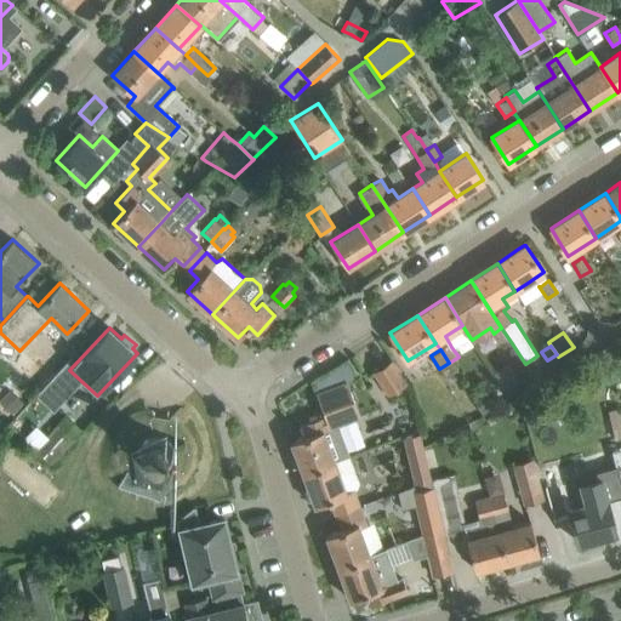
[(392,362),(375,372),(388,393),(405,381),(392,362)]
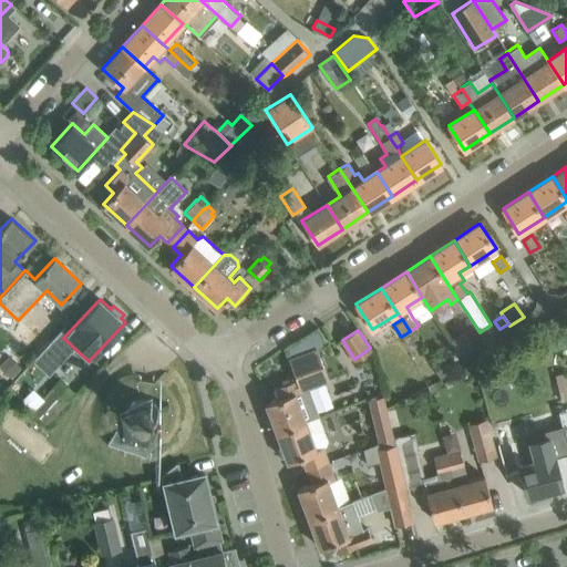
[(465,333),(449,344),(459,360),(475,350),(465,333)]
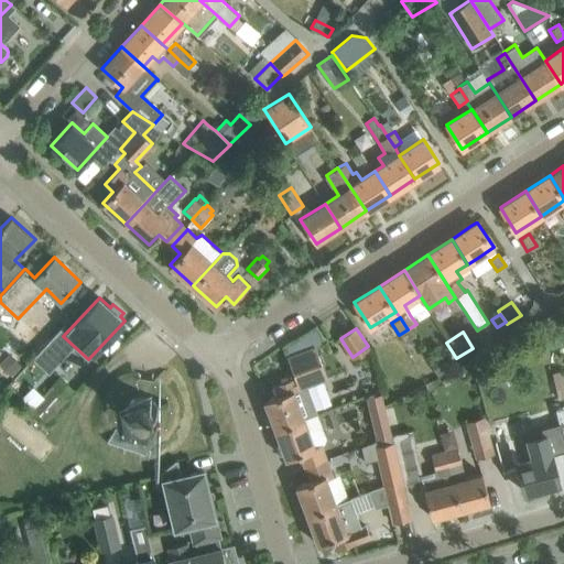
[(305,419),(317,414),(306,386),(327,378),(315,346),(288,357),(295,377),(274,384),(278,394),(264,400),(275,431),(305,419)]
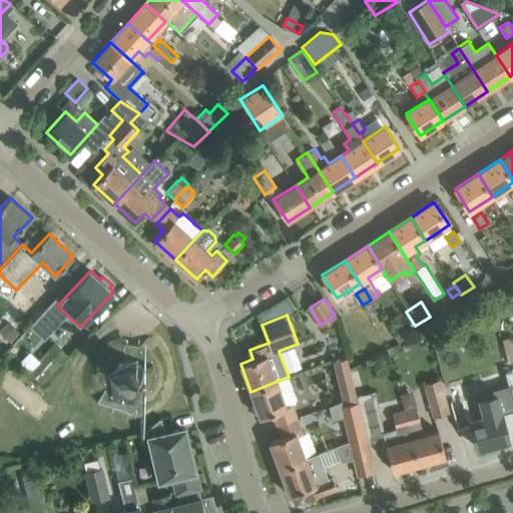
[(9,322),(0,330),(0,333),(10,342),(20,332),(9,322)]
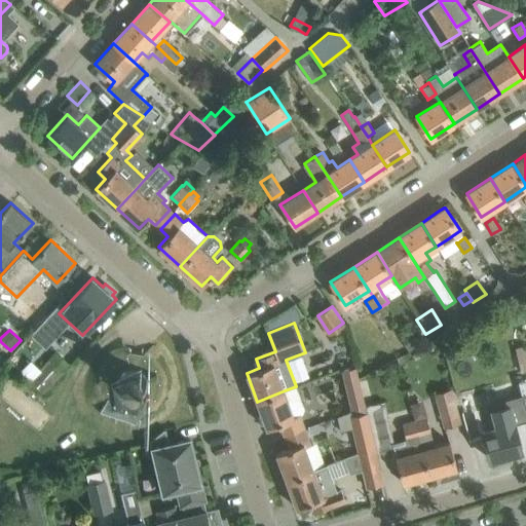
[(412,330),(400,336),(409,351),(420,345),(412,330)]
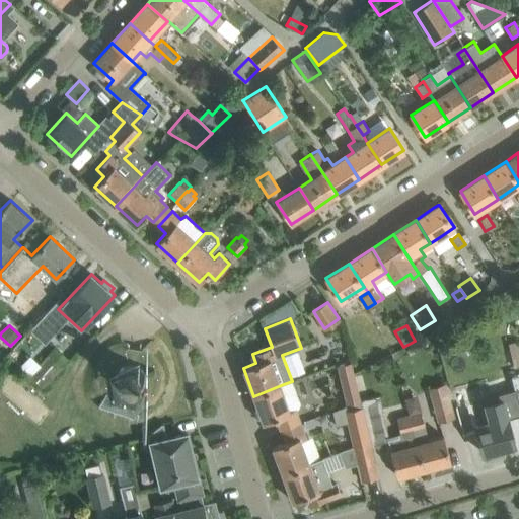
[(518,349),(518,344),(508,346),(514,371),(518,369),(518,349)]
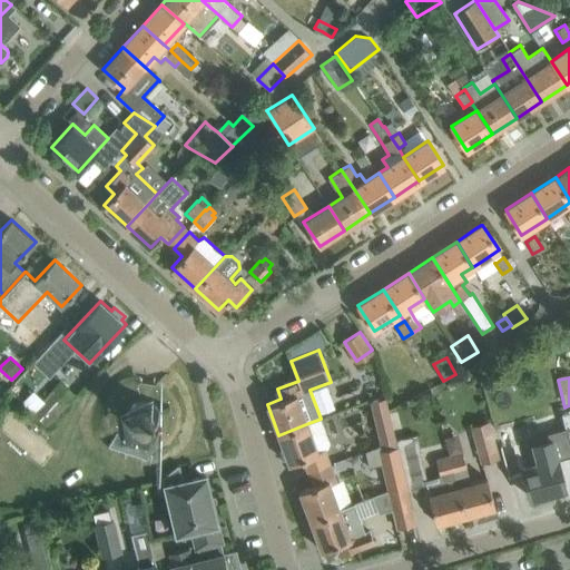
[(39,403),(31,411),(47,426),(76,395),(60,381),(39,403)]
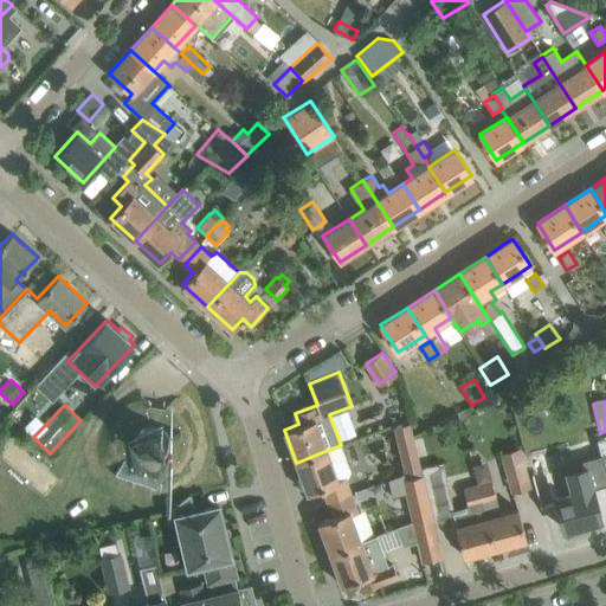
[(410,423),(394,426),(406,470),(420,465),(410,423)]
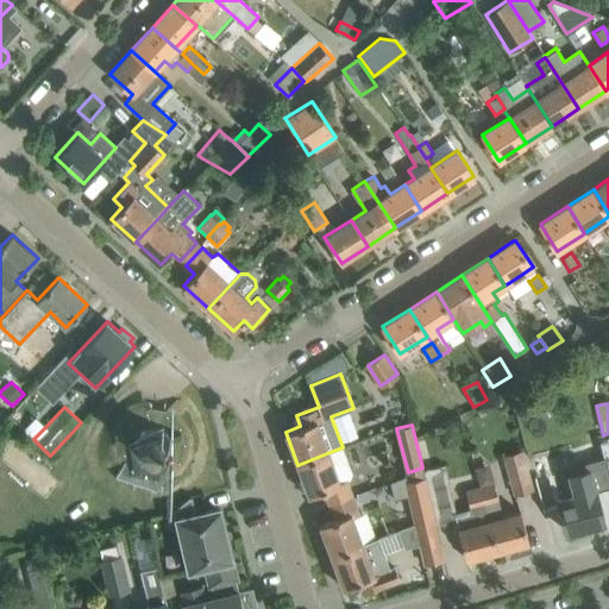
[(125,464),(121,469),(123,469),(159,482),(165,484),(168,478),(167,478),(163,477),(168,464),(165,458),(167,458),(169,453),(170,447),(170,443),(168,438),(165,433),(161,431),(155,428),(150,429),(145,431),(142,433),(138,437),(137,440),(136,445),(136,450),(125,464)]
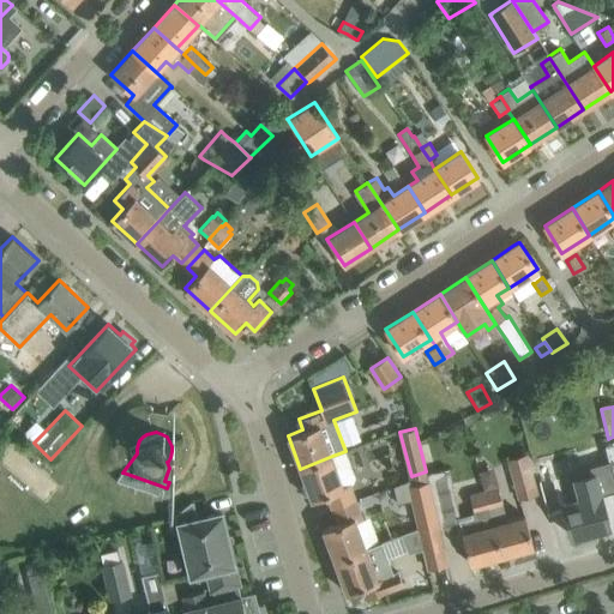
[(528,453),(506,458),(518,500),(539,494),(528,453)]
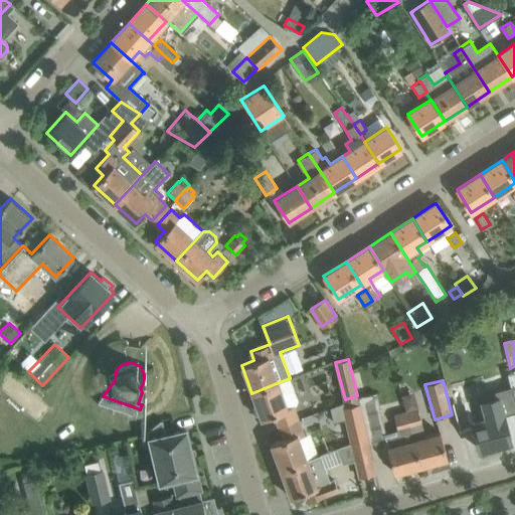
[(279,382),(251,393),(262,418),(274,414),(278,423),(298,416),(294,406),(297,405),(299,399),(295,391),(290,389),(282,391),(279,382)]
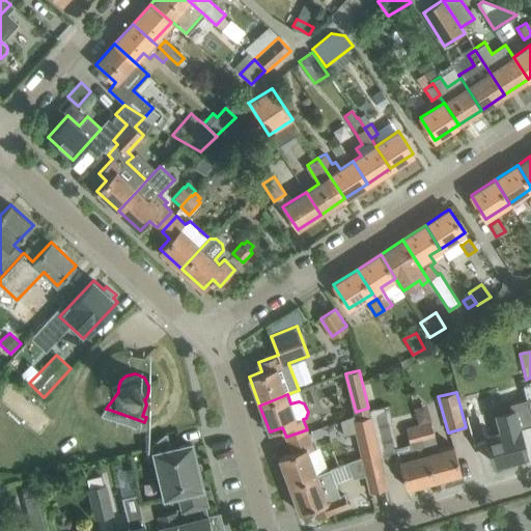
[(499,431),(486,436),(494,464),(527,454),(520,428),(530,424),(530,409),(528,398),(496,407),(498,413),(494,414),(499,431)]
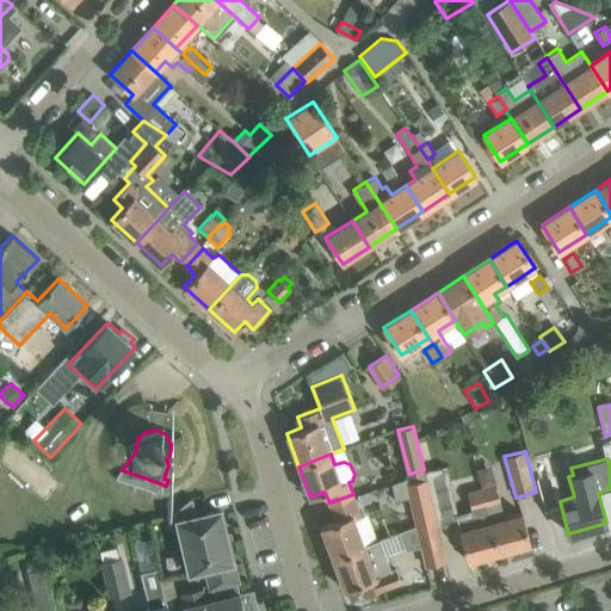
[(436,519),(455,514),(458,513),(446,466),(425,471),(436,519)]
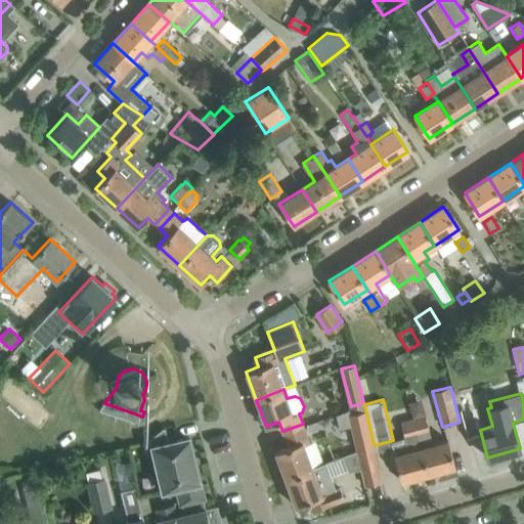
[(364,404),(336,413),(339,429),(351,426),(357,450),(375,446),(374,445),(364,404)]
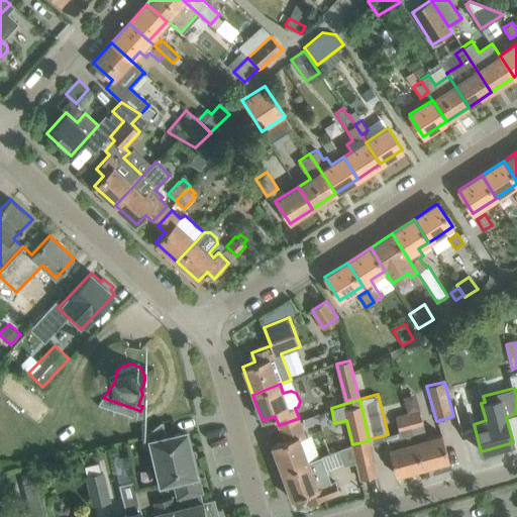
[(419,410),(407,413),(422,468),(449,459),(442,434),(427,438),(419,410)]
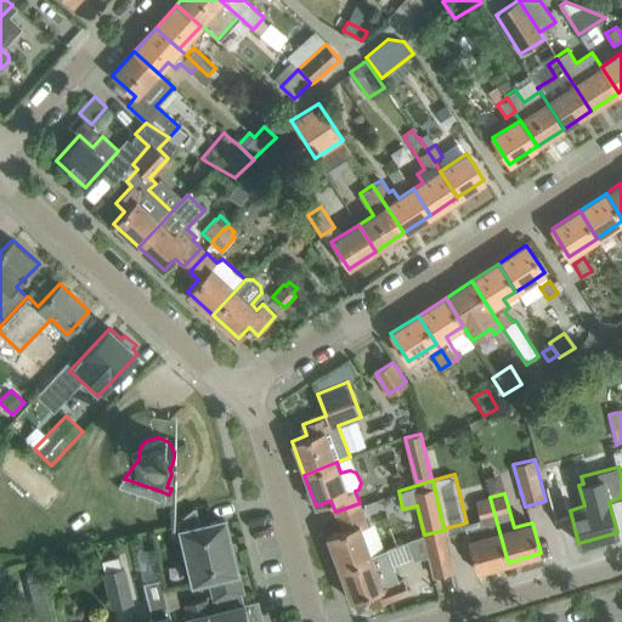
[(389,496),(372,503),(378,514),(394,508),(389,496)]
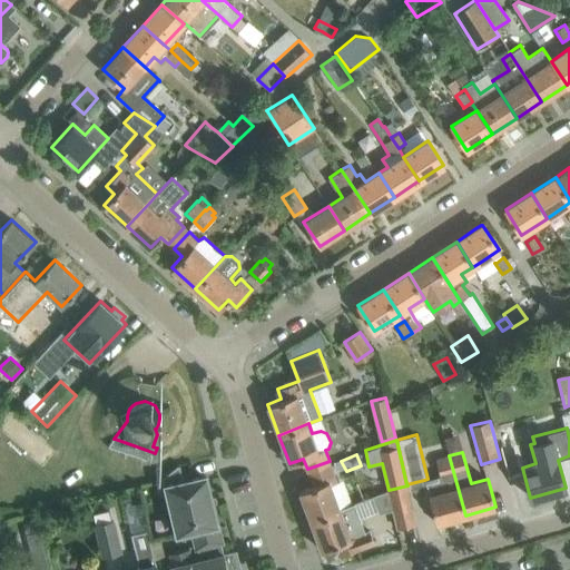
[(443,484),(428,489),(432,507),(436,523),(465,516),(449,455),(436,459),(443,484)]
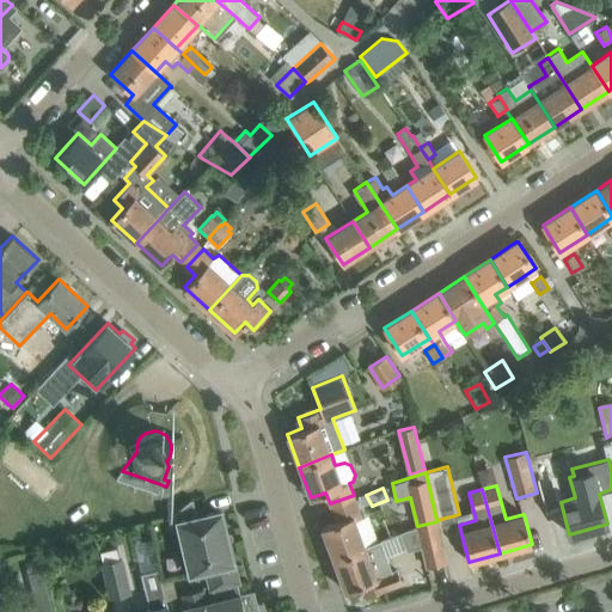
[(212,588),(238,581),(233,562),(221,510),(197,516),(193,499),(191,499),(169,516),(172,531),(181,528),(190,571),(207,568),(212,588)]
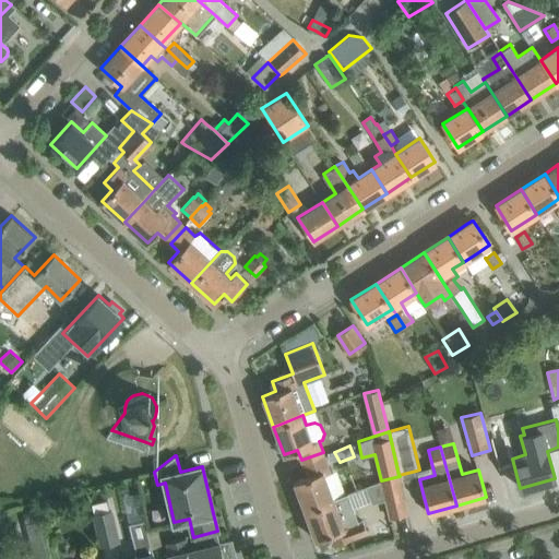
[(307,476),(294,482),(306,512),(348,496),(347,494),(333,499),(323,472),(330,470),(325,458),(304,466),(307,476)]
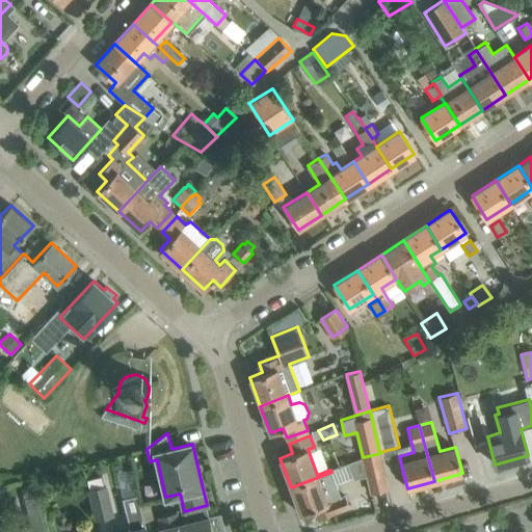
[(389,488),(386,477),(380,453),(363,457),(371,493),(389,488)]
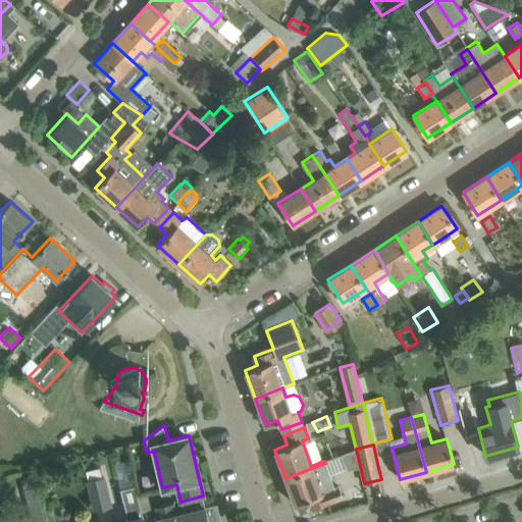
[(334,487),(325,463),(285,478),(295,504),(307,499),(311,509),(343,497),(337,485),(334,487)]
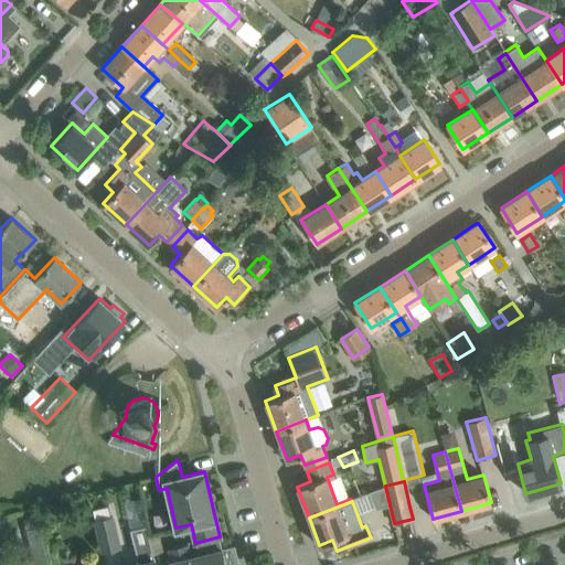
[(110,518),(94,522),(100,552),(105,551),(121,547),(115,516),(110,518)]
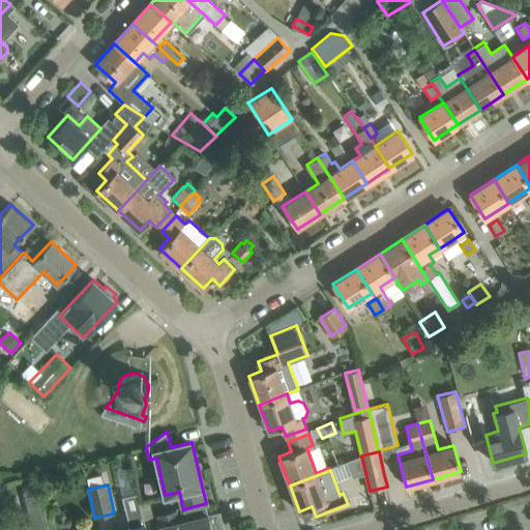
[(45,529),(34,486),(23,488),(32,524),(20,527),(20,529),(45,529)]
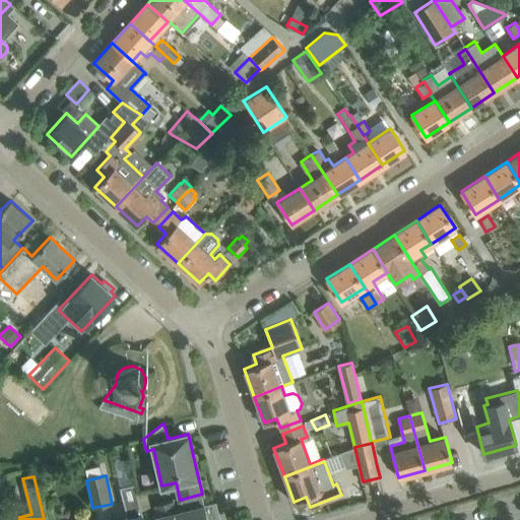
[(128,519),(123,519),(143,519),(138,498),(135,484),(120,488),(128,519)]
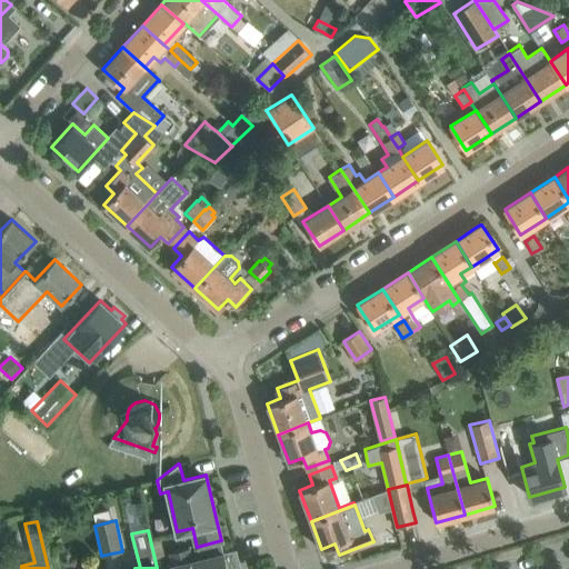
[(236,568),(232,549),(223,551),(221,540),(197,547),(199,557),(191,559),(189,547),(169,552),(172,563),(171,563),(171,568),(236,568)]
